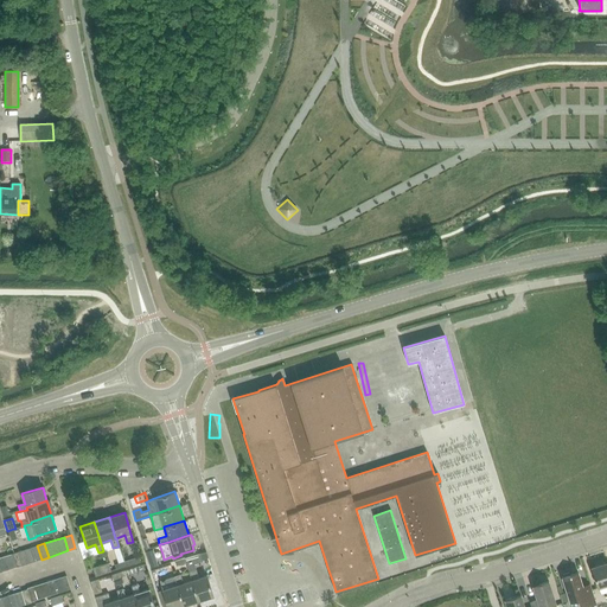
[(37,545),(31,548),(34,561),(42,560),(37,545)]
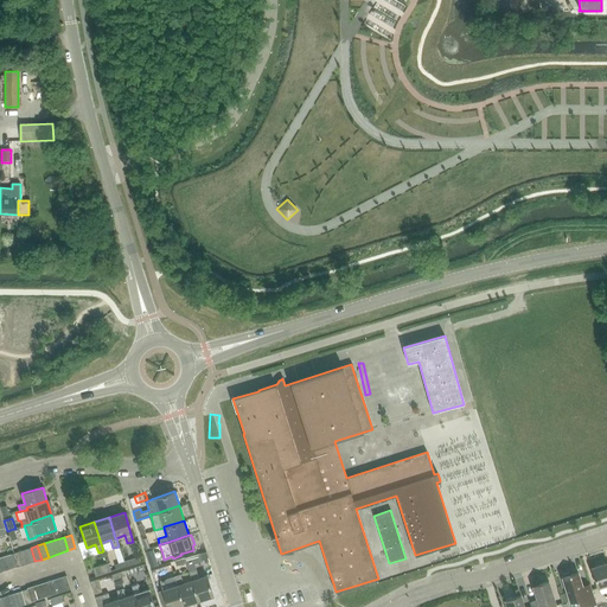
[(34,561),(31,548),(18,553),(21,566),(34,561)]
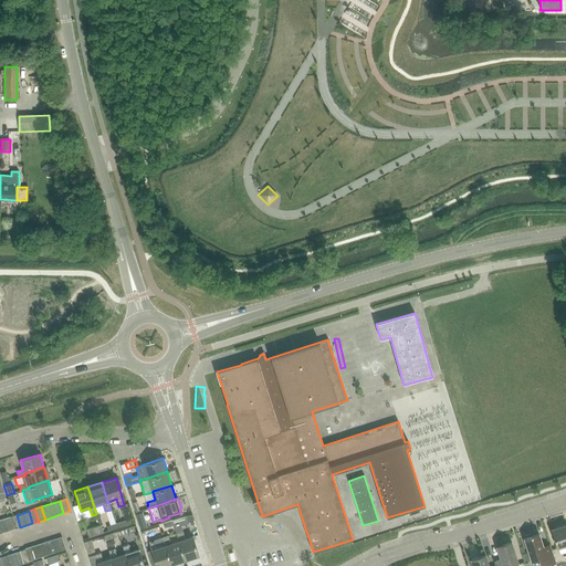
[(10,516),(14,530),(20,527),(17,515),(10,516)]
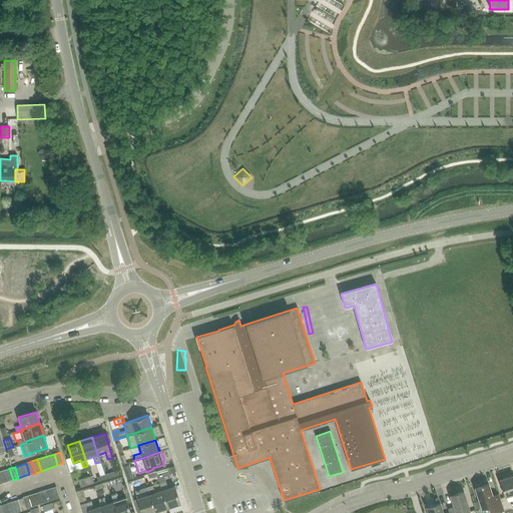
[(4,470),(7,481),(13,480),(9,468),(4,470)]
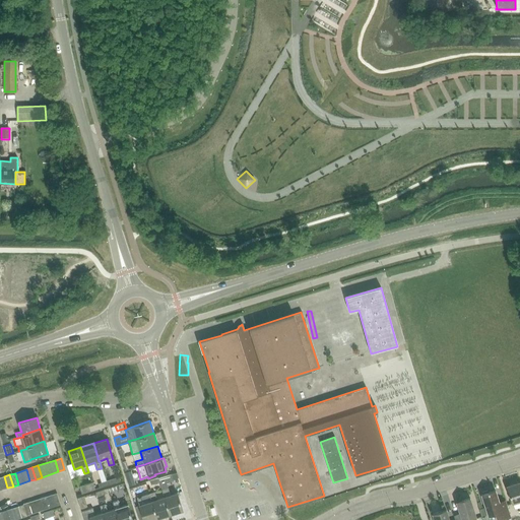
[(158,478),(159,482),(165,497),(170,515),(183,511),(177,493),(170,496),(166,483),(174,480),(173,479),(172,474),(158,478)]
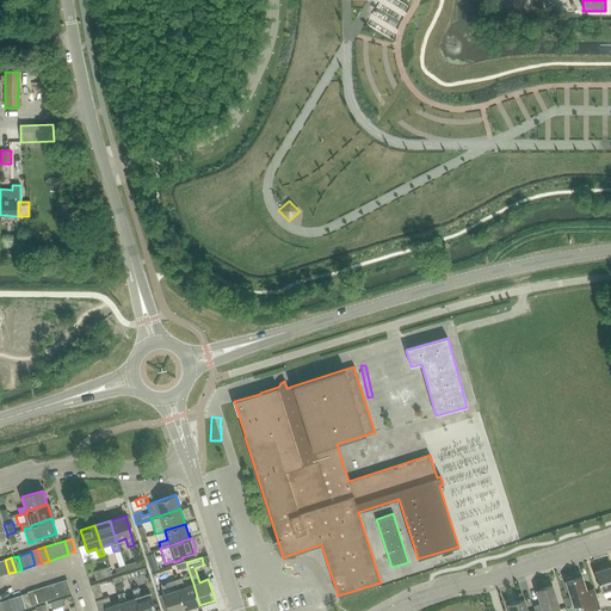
[(155,560),(148,562),(152,572),(159,569),(155,560)]
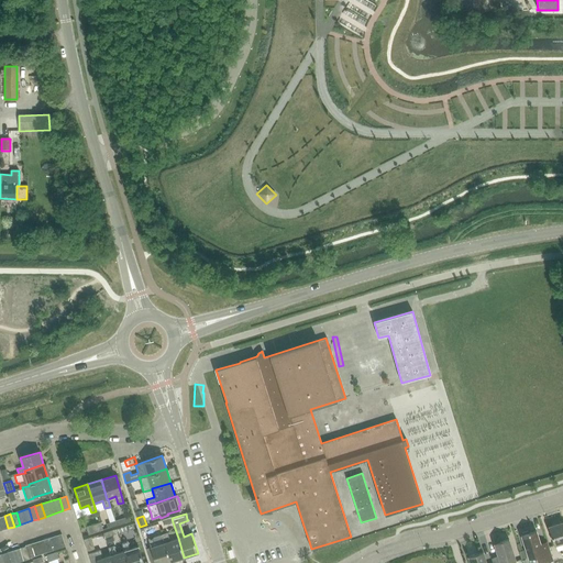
[(129,517),(114,521),(117,526),(130,521),(129,517)]
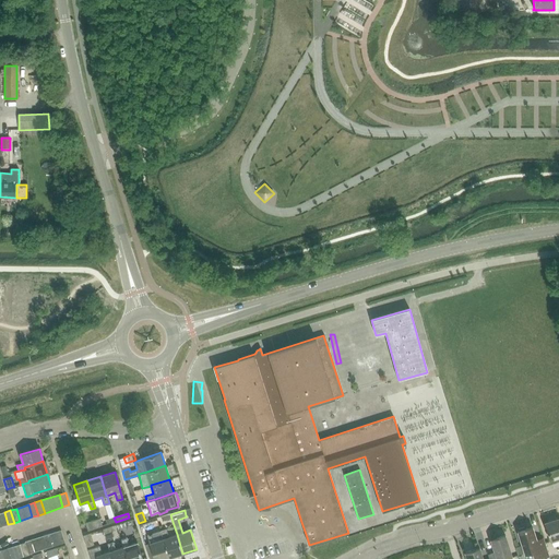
[(557,519),(544,523),(550,542),(558,539),(558,542),(558,518),(558,519),(557,519)]
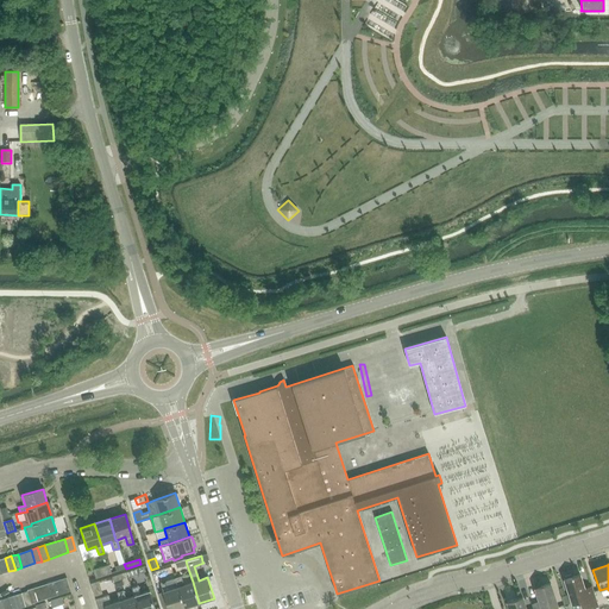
[(95,578),(111,573),(108,565),(93,570),(95,578)]
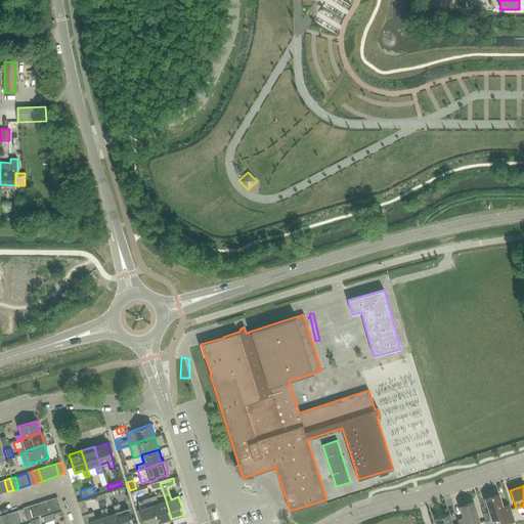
[(288,504),(282,489),(273,492),(277,507),(288,504)]
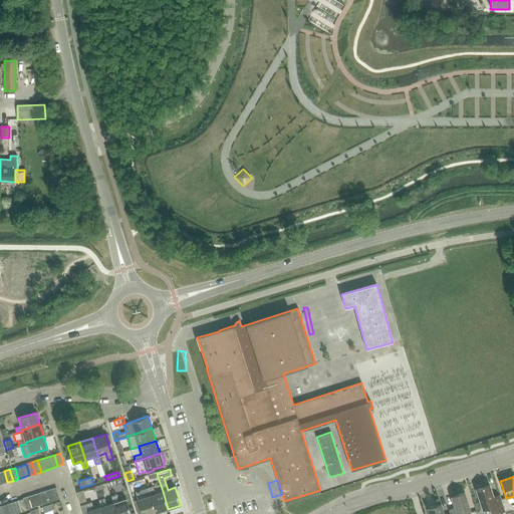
[(489,484),(482,487),(481,485),(476,487),(477,488),(476,489),(482,510),(489,507),(491,513),(494,513),(504,511),(499,495),(493,497),(489,484)]
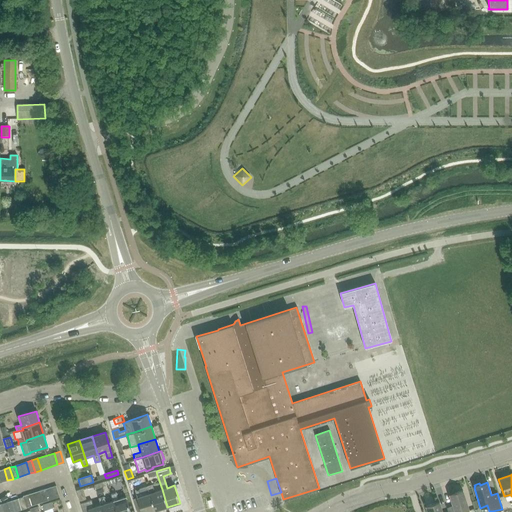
[(162,489),(154,492),(152,484),(147,486),(149,493),(150,493),(155,511),(167,507),(162,489)]
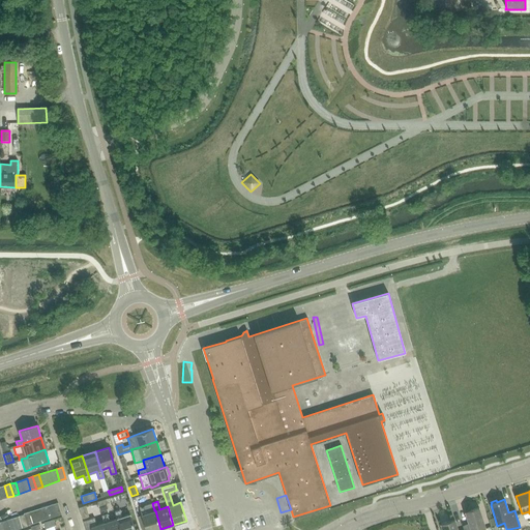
[(35,510),(38,522),(61,514),(58,502),(35,510)]
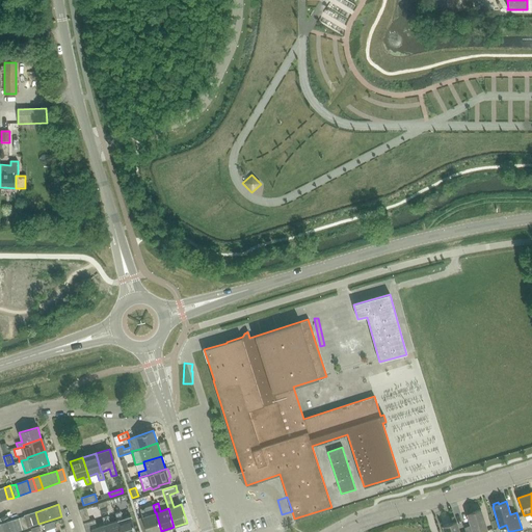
[(156,512),(155,512),(153,505),(140,509),(143,519),(138,521),(141,531),(156,531),(161,531),(156,512)]
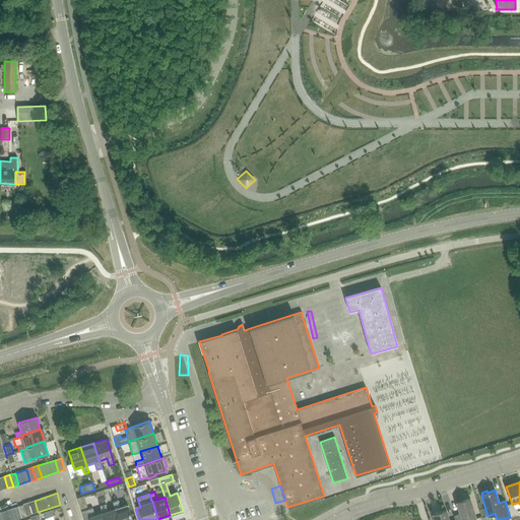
[(87,507),(83,497),(77,499),(80,509),(87,507)]
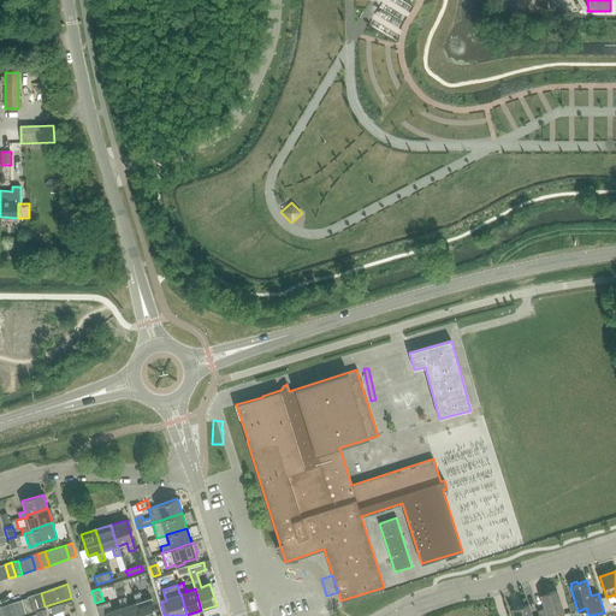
[(538,611),(539,615),(564,615),(564,614),(557,590),(540,596),(545,609),(538,611)]
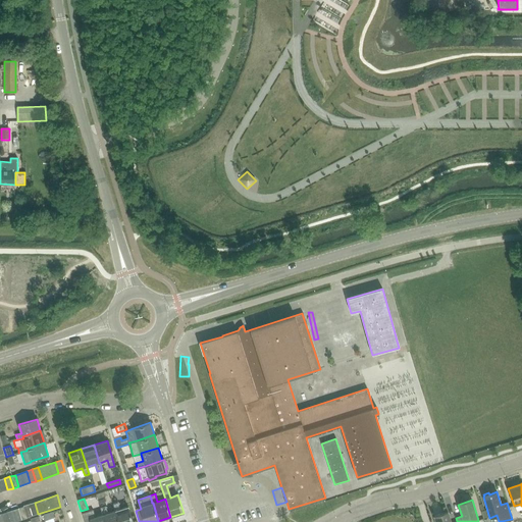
[(38,514),(35,503),(29,504),(33,516),(38,514)]
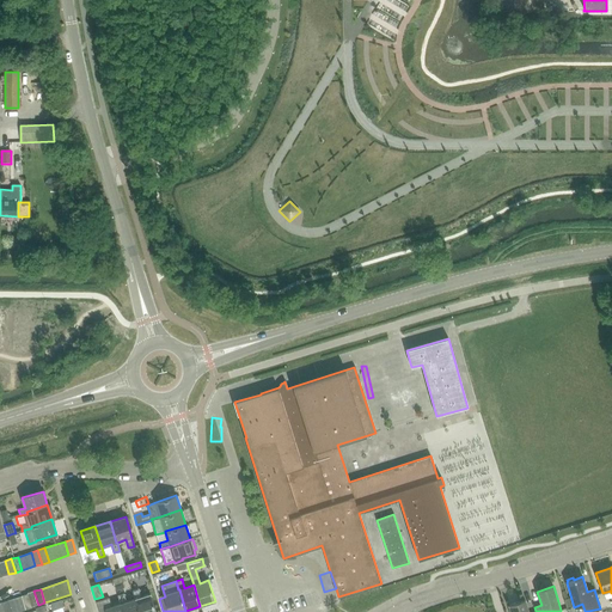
[(135,599),(139,611),(155,611),(151,594),(141,598),(139,589),(132,591),(135,599)]
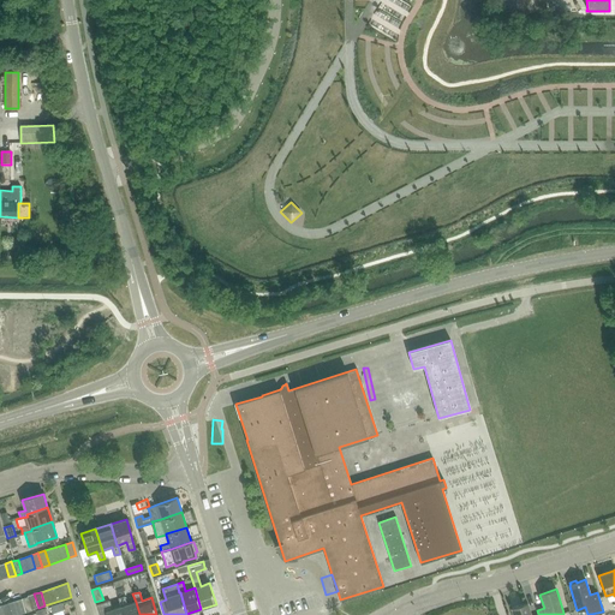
[(39,608),(34,593),(28,596),(28,597),(31,609),(39,608)]
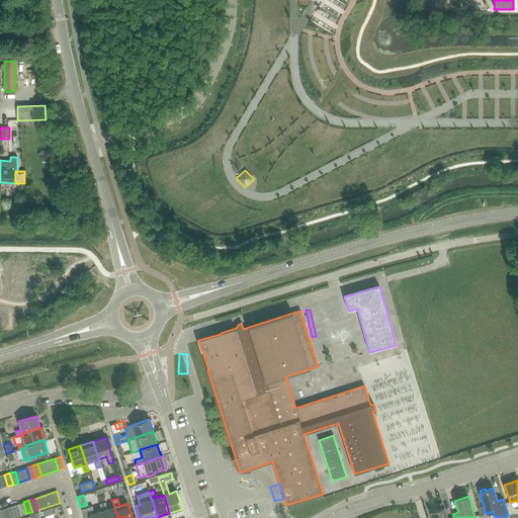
[(23,503),(18,505),(22,516),(27,514),(26,513),(23,503)]
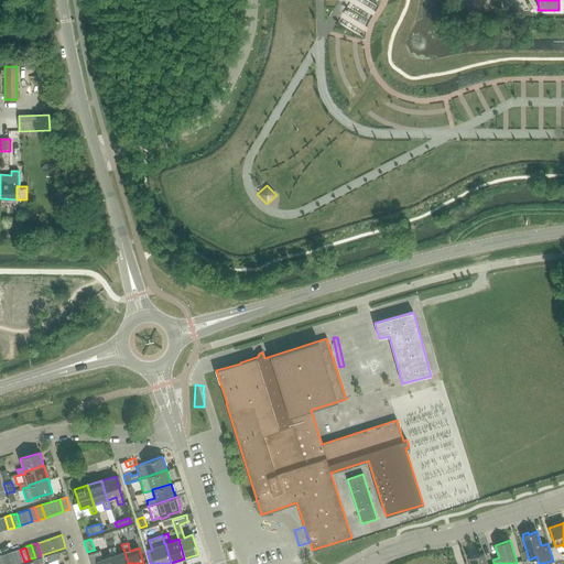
[(128,563),(125,552),(117,554),(114,548),(108,549),(111,556),(114,563),(128,563)]
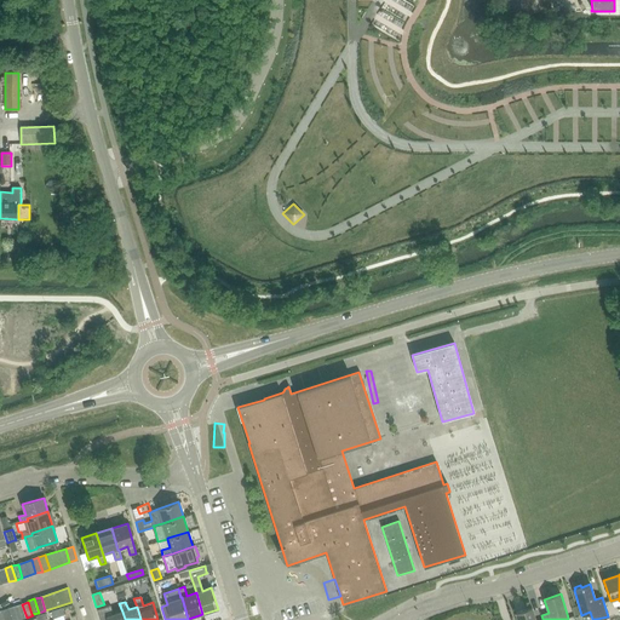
[(27,618),(22,604),(15,606),(19,619),(27,618)]
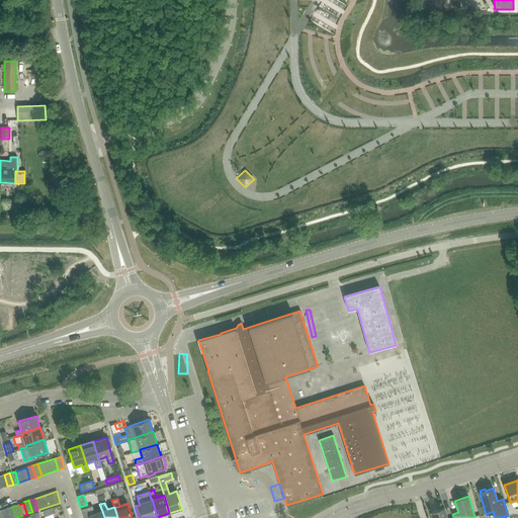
[(14,517),(16,517),(12,506),(7,508),(9,517),(14,517)]
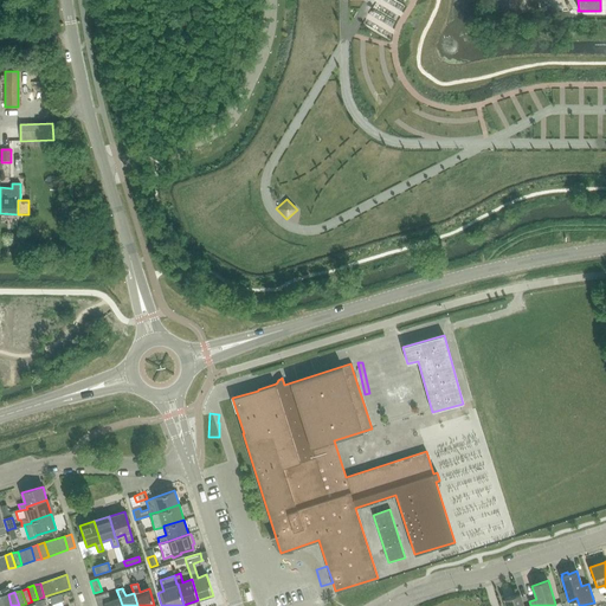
[(122,605),(120,598),(111,600),(108,592),(95,597),(97,605),(122,605)]
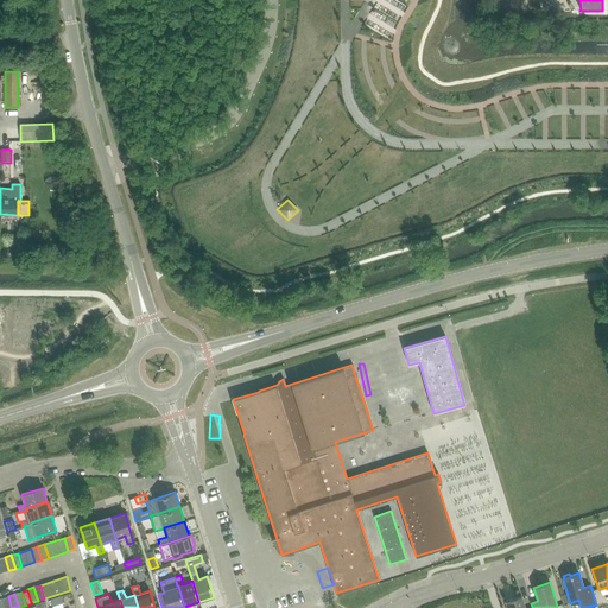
[(61,596),(51,600),(52,606),(62,603),(63,603),(61,596)]
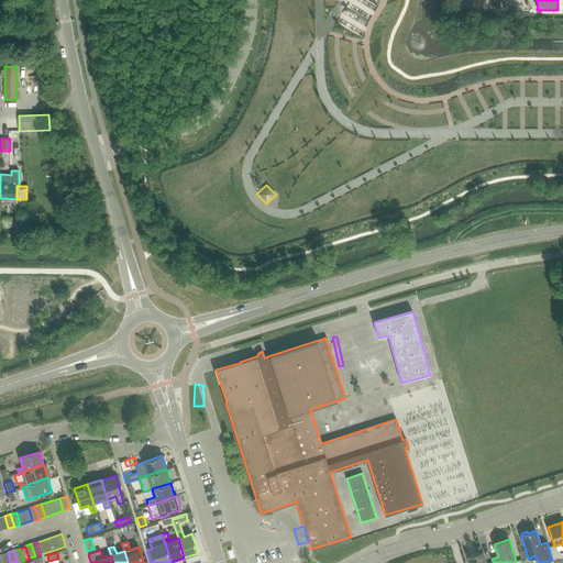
[(486,562),(483,552),(467,556),(470,562),(492,562),(493,562),(492,562),(486,562)]
